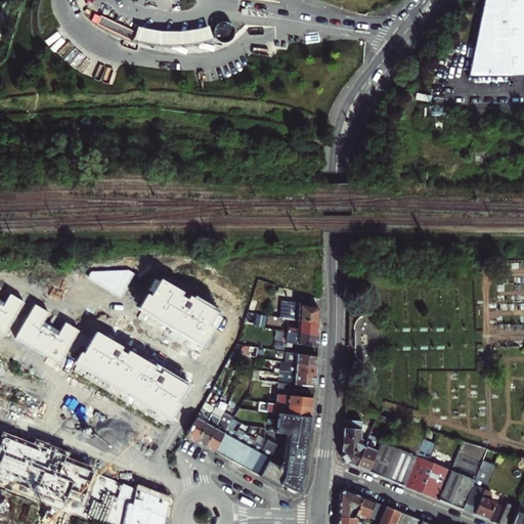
[(523,0),(481,0),(465,75),(523,74),(523,0)]
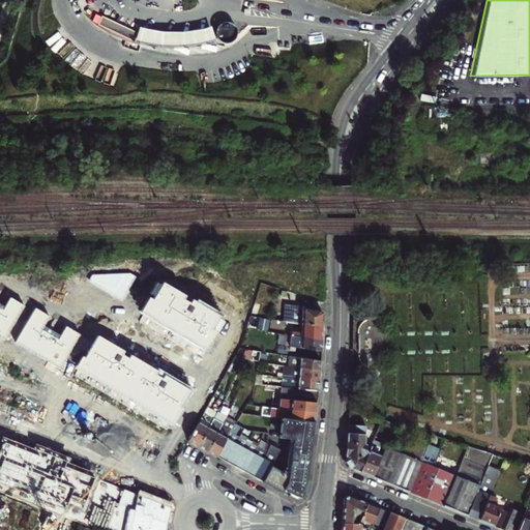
[(101,18),(97,26),(135,43),(138,34),(101,18)]
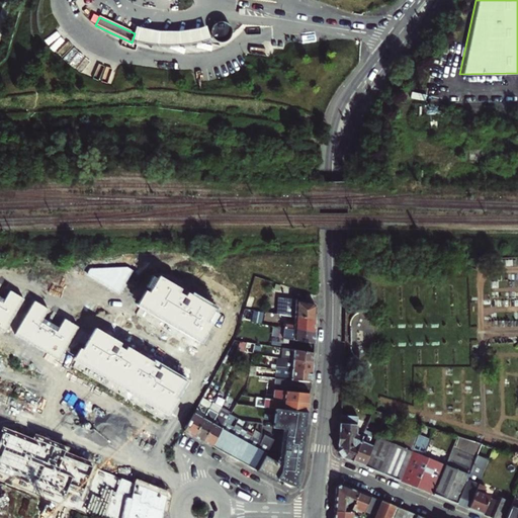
[(228,24),(224,23),(219,23),(214,25),(212,28),(210,31),(210,35),(213,39),(216,42),(220,44),(225,44),(228,42),(231,39),(232,35),(232,30),(231,27),(228,24)]
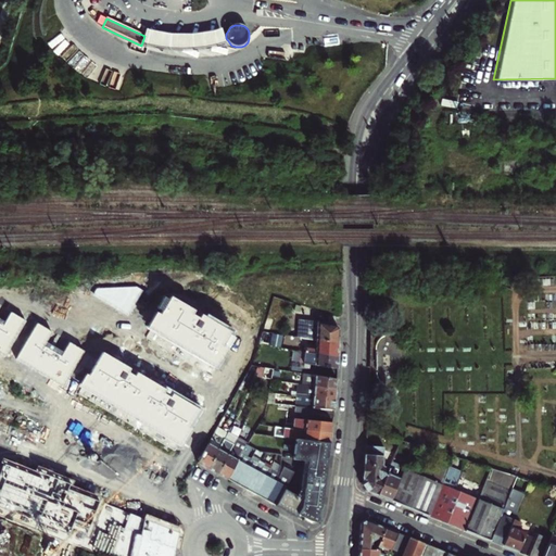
[(227,46),(223,32),(209,35),(193,37),(176,37),(161,35),(148,32),(142,46),(152,49),(163,50),(178,52),(194,52),(212,50),(227,46)]
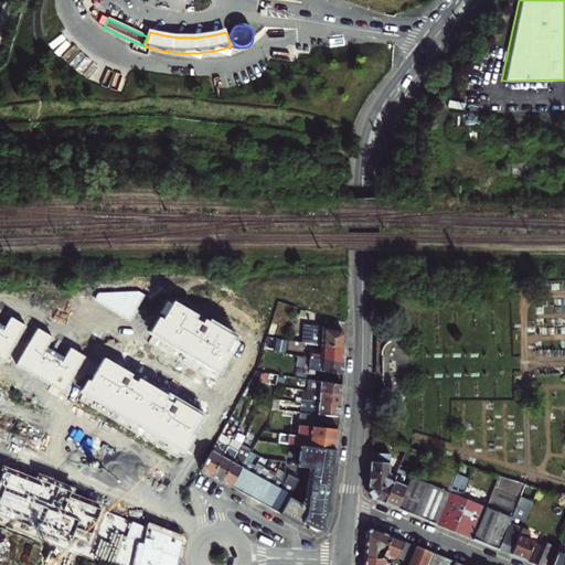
[(240,341),(172,301),(148,343),(215,383),(240,341)]
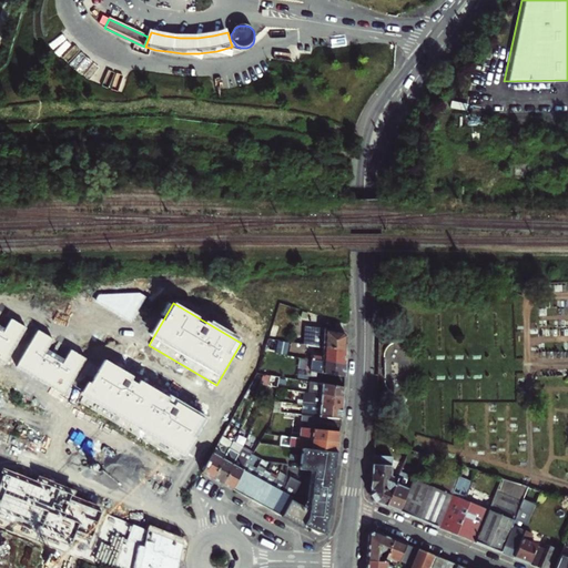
[(0,359),(6,363),(28,327),(12,318),(4,332),(0,330),(0,359)]
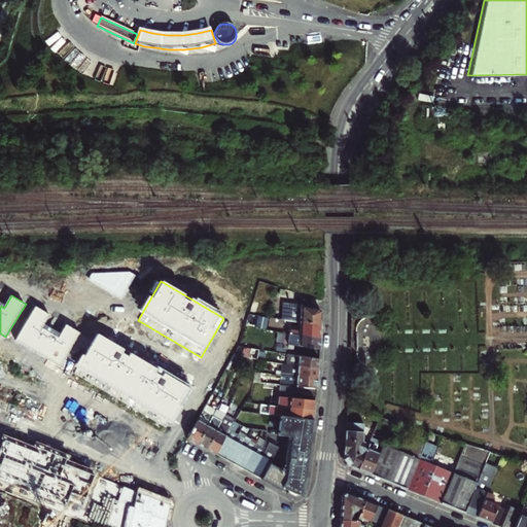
[(290,323),(320,328),(321,322),(321,319),(321,315),(318,311),(283,305),(281,321),(282,321),(290,323)]
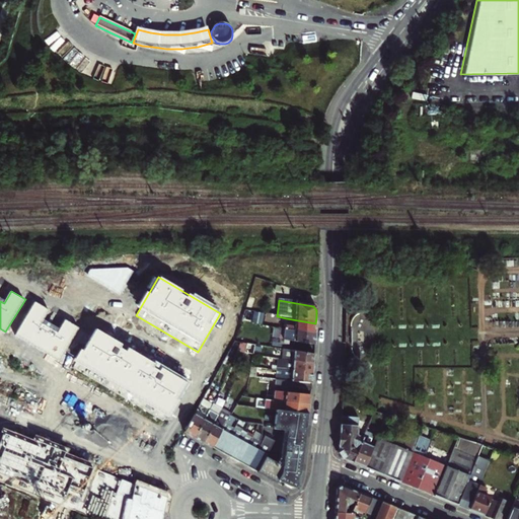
[(59,360),(78,327),(64,319),(57,331),(42,322),(49,309),(33,301),(14,336),(59,360)]
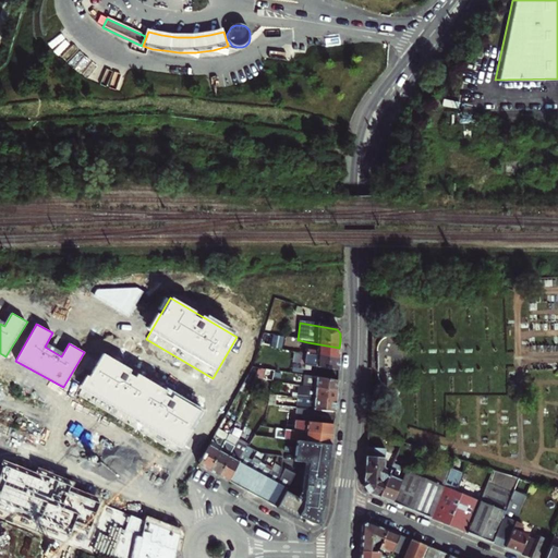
[(300,351),(299,355),(338,361),(339,354),(339,348),(307,342),(306,353),(300,351)]
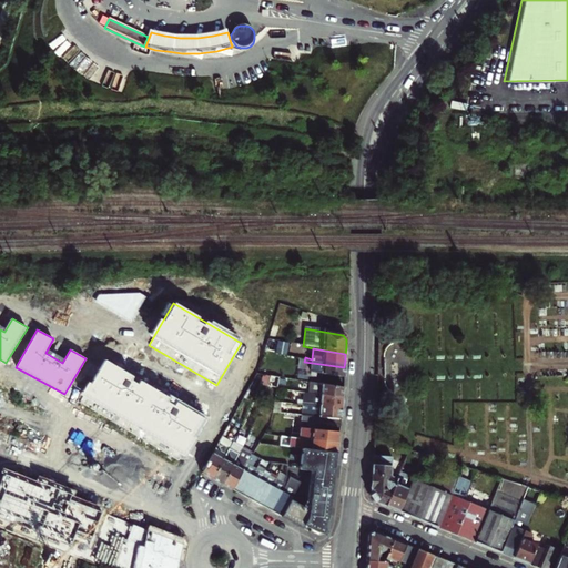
[(202,419),(104,361),(80,402),(178,460),(202,419)]
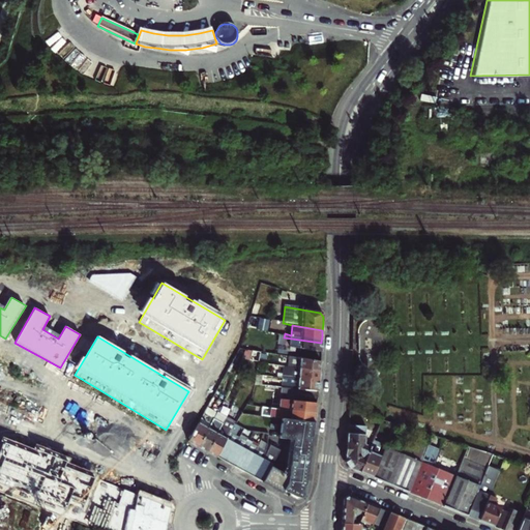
[(321,343),(284,337),(282,349),(320,354),(321,349),(321,343)]
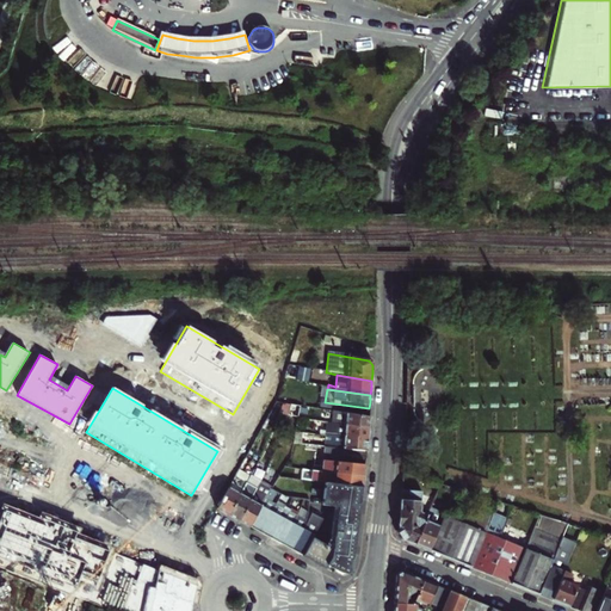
[(427,409),(413,411),(414,419),(429,418),(427,409)]
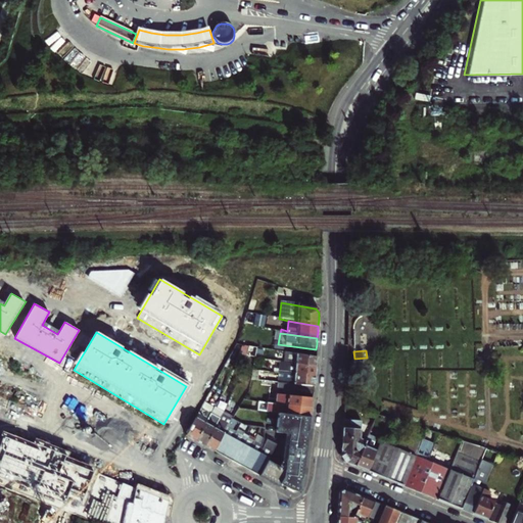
[(316,360),(288,355),(287,365),(315,369),(315,366),(315,364),(316,360)]
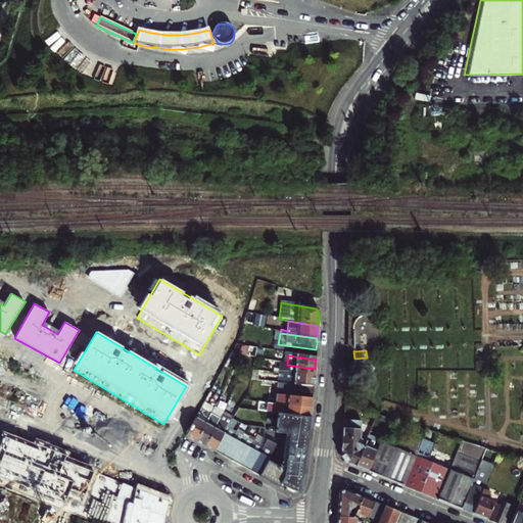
[(315,369),(287,365),(279,364),(277,374),(292,376),(314,378),(314,373),(315,369)]
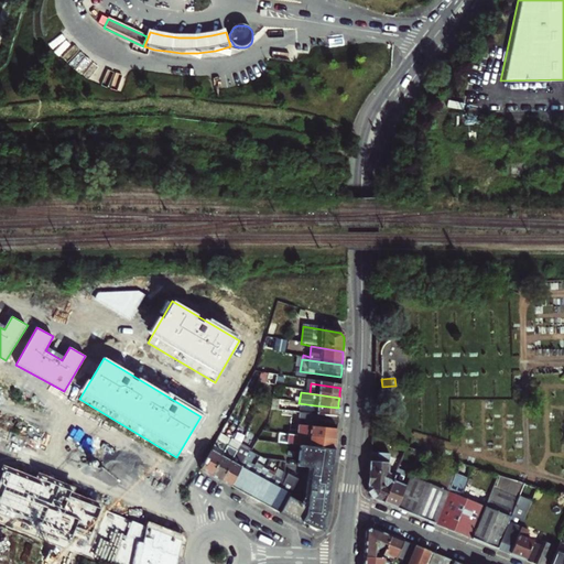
[(306,414),(315,415),(337,418),(337,412),(338,408),(315,405),(314,411),(306,410),(306,414)]
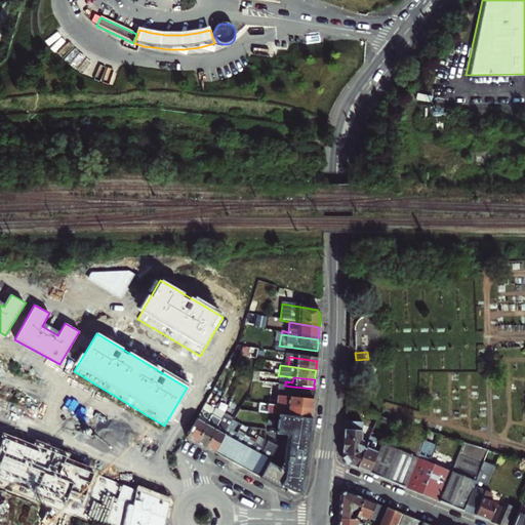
[(265,402),(265,405),(312,411),(312,406),(312,404),(313,401),(292,399),(293,394),(293,387),(285,386),(271,385),(268,402),(265,402)]
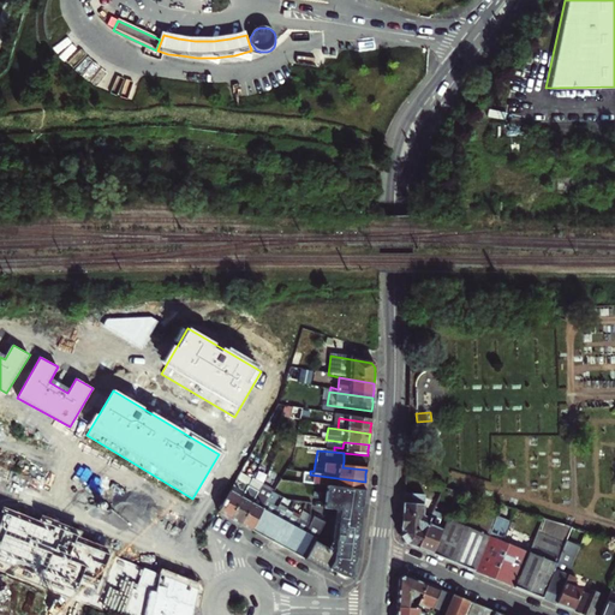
[(344,453),(344,461),(366,463),(368,460),(368,455),(344,453)]
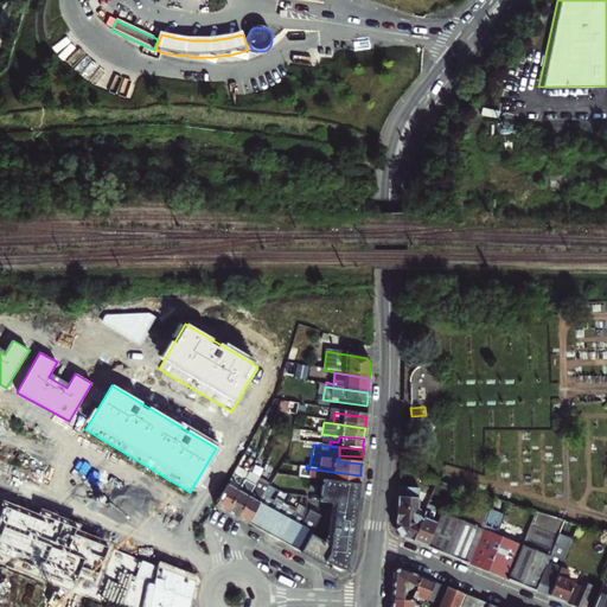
[(360,475),(306,468),(306,471),(310,472),(308,479),(321,481),(358,486),(359,481),(360,475)]
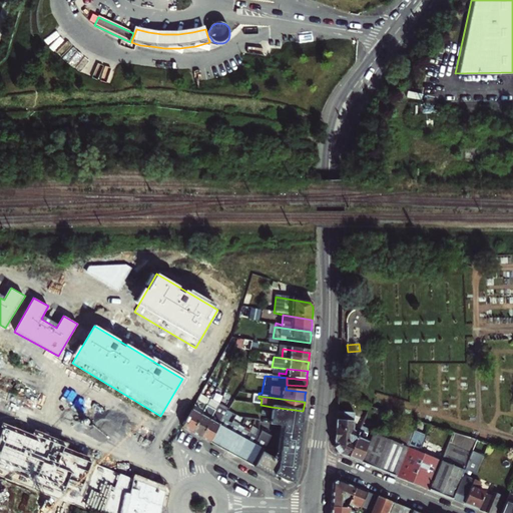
[(186,432),(191,434),(204,411),(195,405),(182,429),(186,432)]
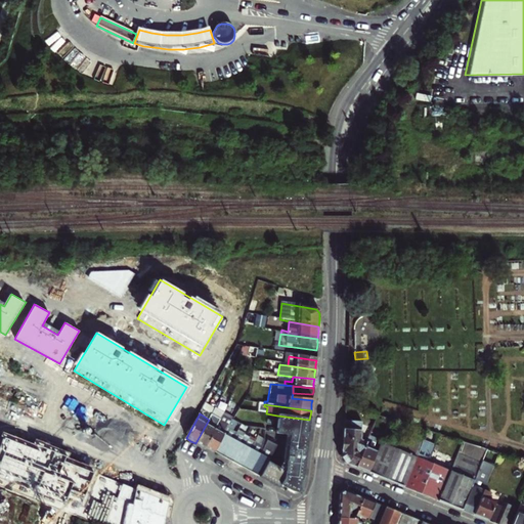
[(309,420),(277,416),(274,435),(289,437),(286,466),(303,467),(305,451),(308,427),(309,420)]
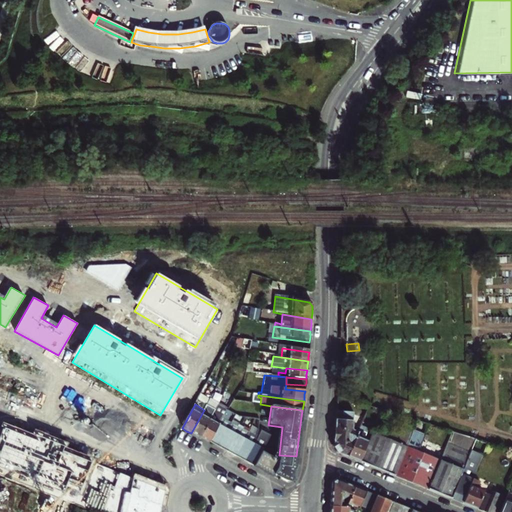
[(356,463),(360,465),(381,412),(369,408),(360,406),(358,409),(360,415),(365,417),(362,427),(349,460),(356,463)]
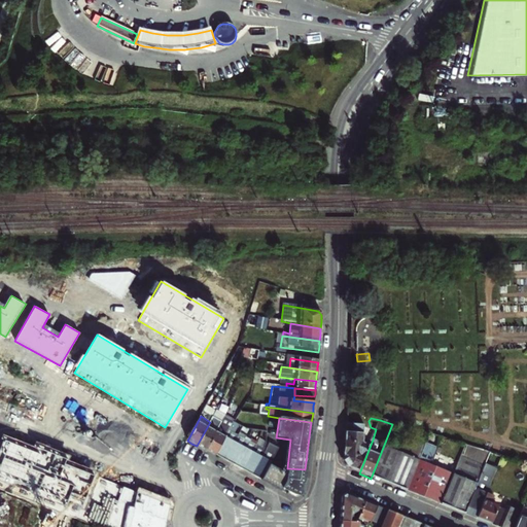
[(206,451),(219,427),(210,422),(197,446),(202,449),(206,451)]
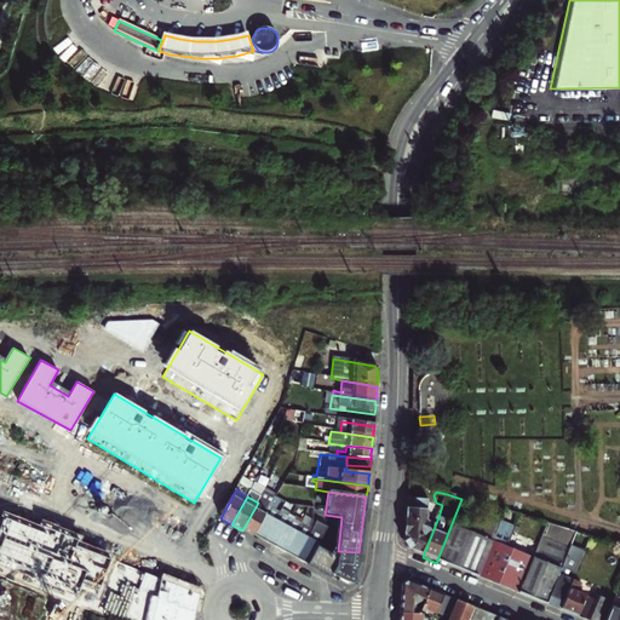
[(457,570),(482,506),(461,499),(436,563),(457,570)]
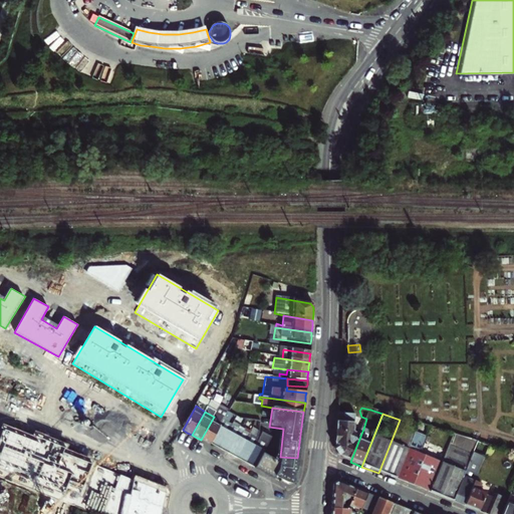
[(345,460),(350,462),(363,429),(353,427),(354,417),(337,415),(334,450),(338,457),(345,460)]
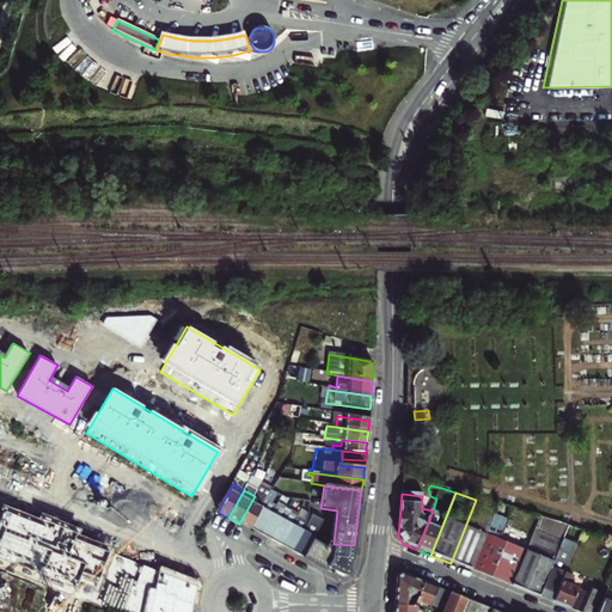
[(265,502),(255,496),(239,524),(245,527),(250,530),(265,502)]
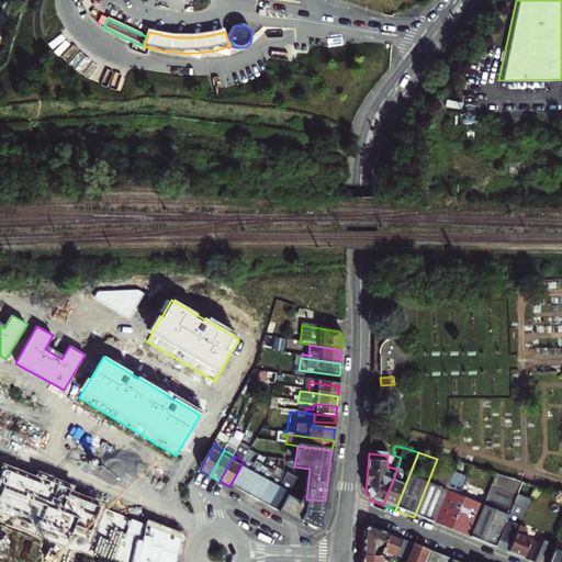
[(244,461),(229,486),(235,490),(239,492),(254,467),(246,462),(248,460),(245,458),(244,461)]
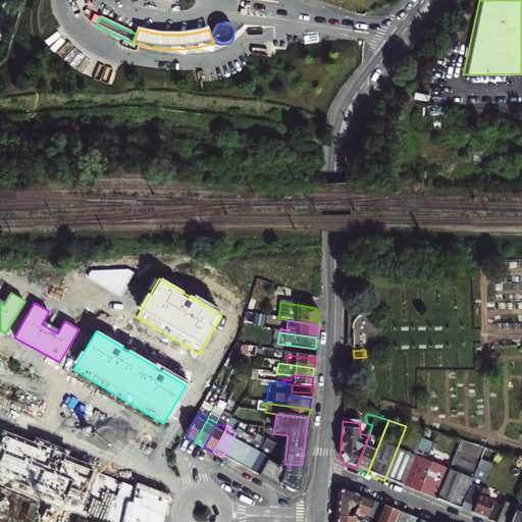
[(406,426),(384,480),(401,487),(424,431),(406,426)]
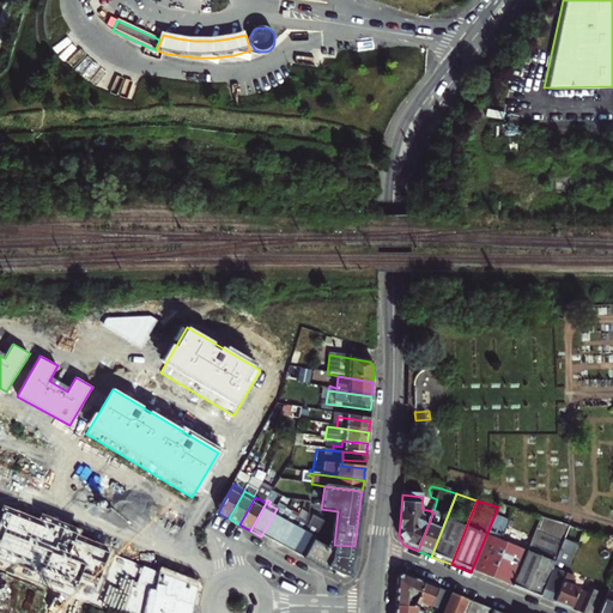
[(292,554),(311,519),(307,515),(309,503),(305,503),(296,520),(281,548),(287,552),(292,554)]
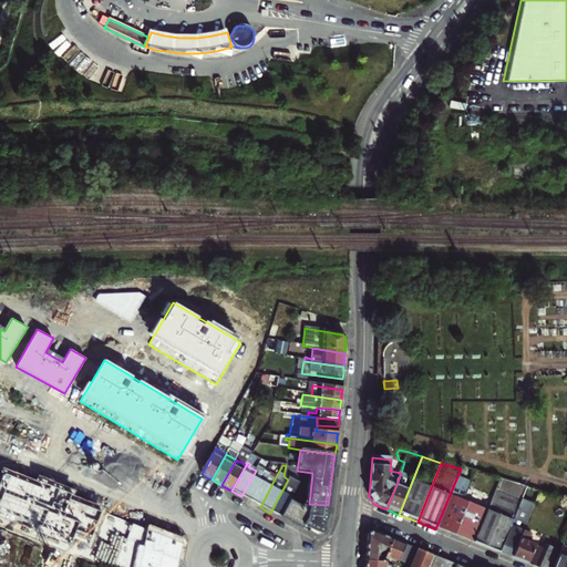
[(177,566),(185,536),(4,467),(0,478),(0,525),(112,566),(177,566)]
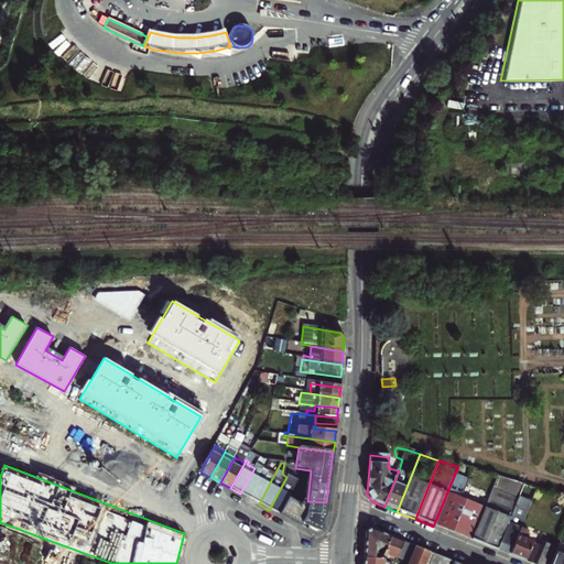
[(472,470),(458,466),(433,527),(440,529),(446,532),(459,500),(472,470)]
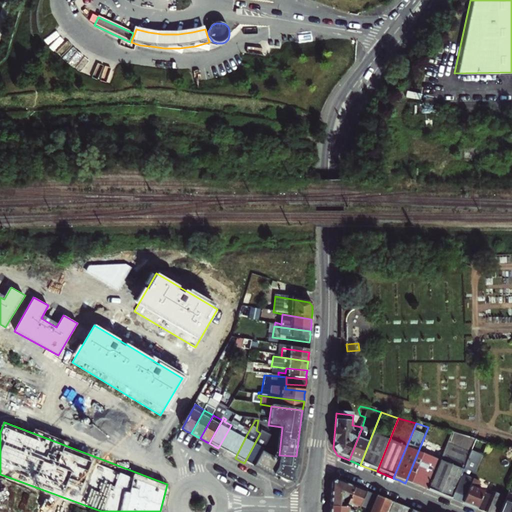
[(222,451),(227,453),(241,427),(239,426),(237,429),(231,425),(218,448),(222,451)]
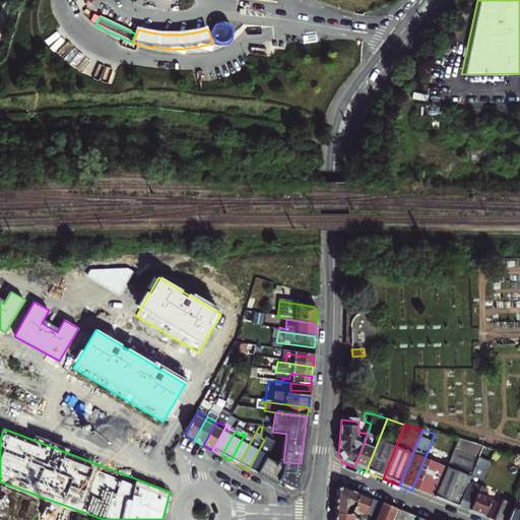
[(239,465),(251,441),(246,438),(248,435),(245,434),(231,460),(234,462),(239,465)]
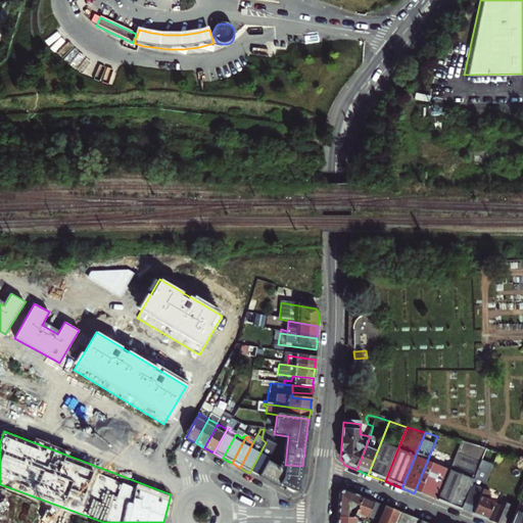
[(268,462),(276,446),(266,442),(249,473),(254,476),(259,478),(268,462)]
